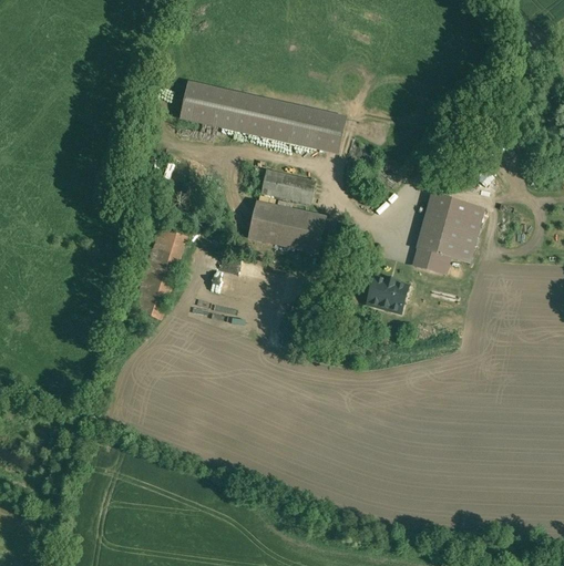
[(181,117),(337,153),(345,117),(188,83),(181,117)]
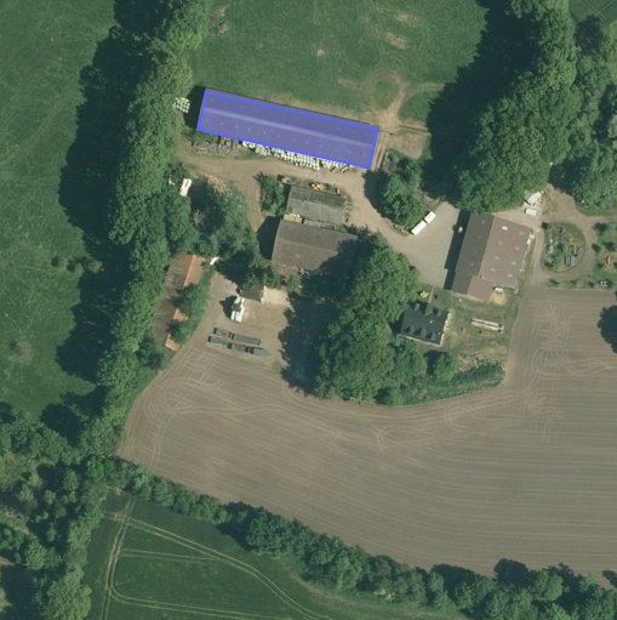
[(370,114),(373,102),(360,97),(356,109),(370,114)]
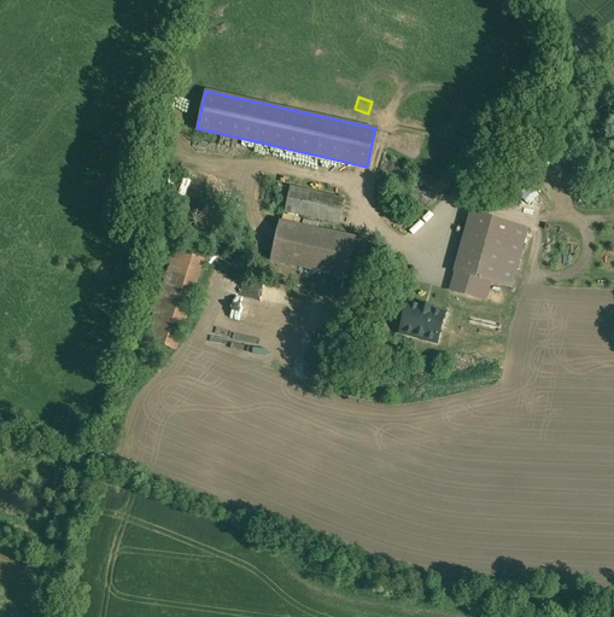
[(352,121),(364,123),(366,112),(354,111),(352,121)]
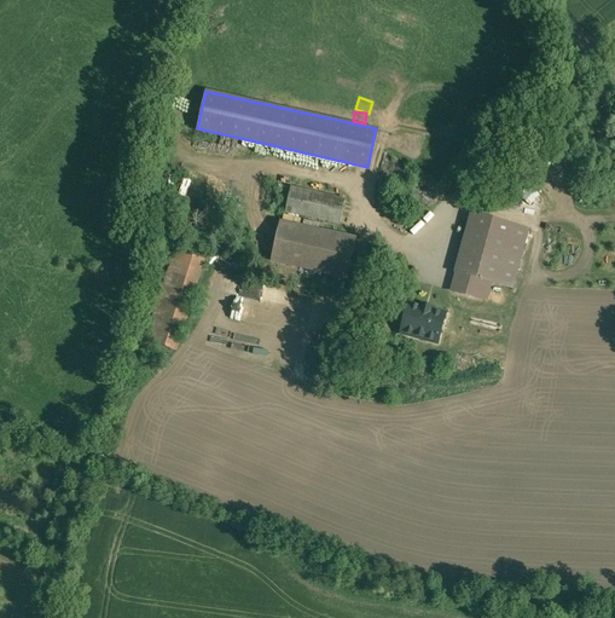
[(283,211),(337,223),(343,197),(289,184),(288,188),(274,184),(270,206),(283,208),(283,211)]
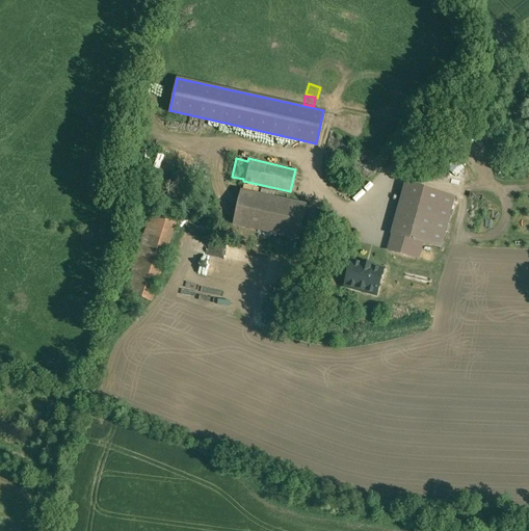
[(386,248),(417,257),(421,241),(440,246),(454,195),(404,181),(386,248)]
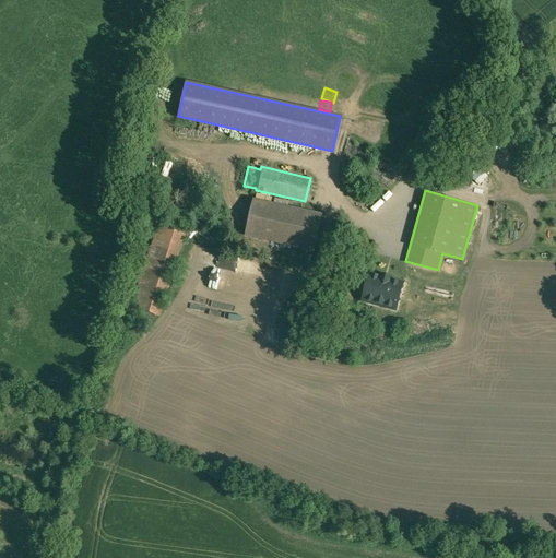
[(311,250),(320,213),(252,198),(244,235),(311,250)]
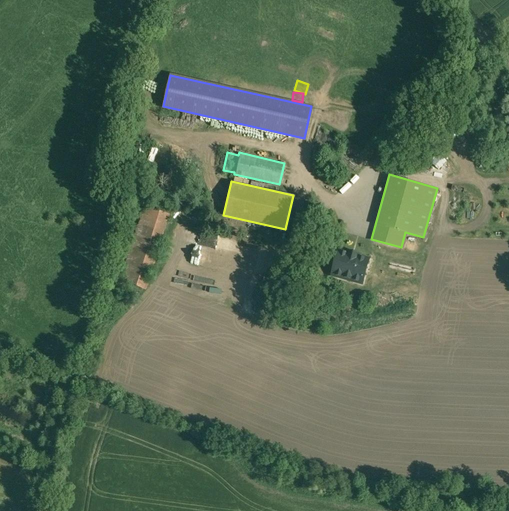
[(122,281),(144,288),(169,214),(146,206),(122,281)]
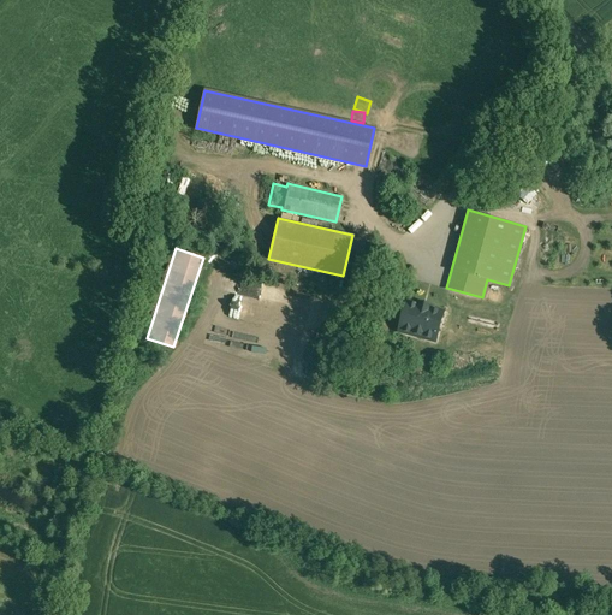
[(230,291),(230,299),(266,300),(266,285),(220,284),(220,291),(230,291)]
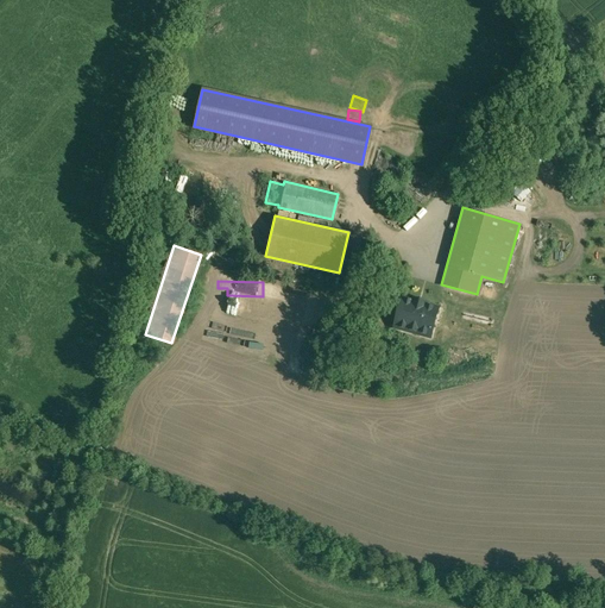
[(392,327),(429,337),(438,307),(401,298),(392,327)]
